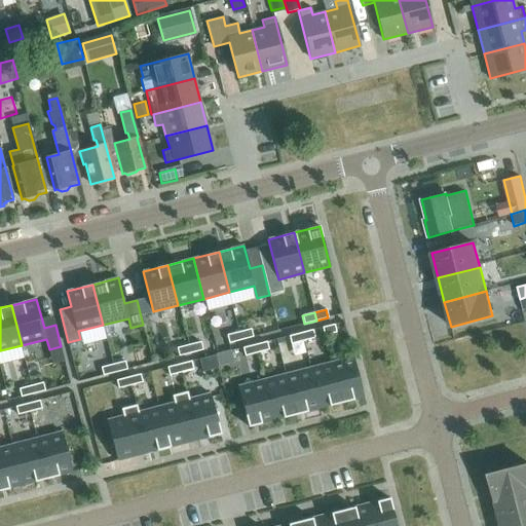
[(322,327),(324,335),(336,332),(334,324),(322,327)]
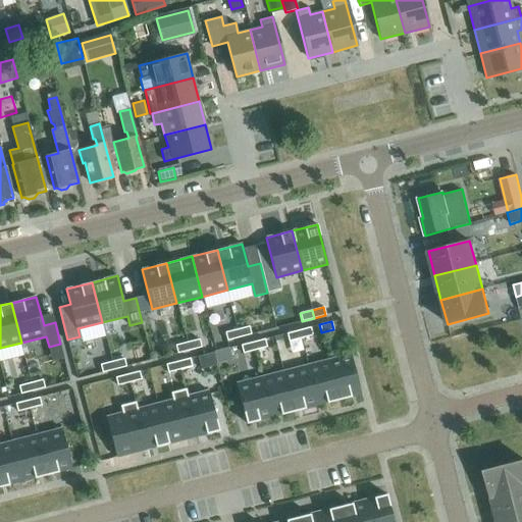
[(251,334),(249,326),(237,329),(239,337),(251,334)]
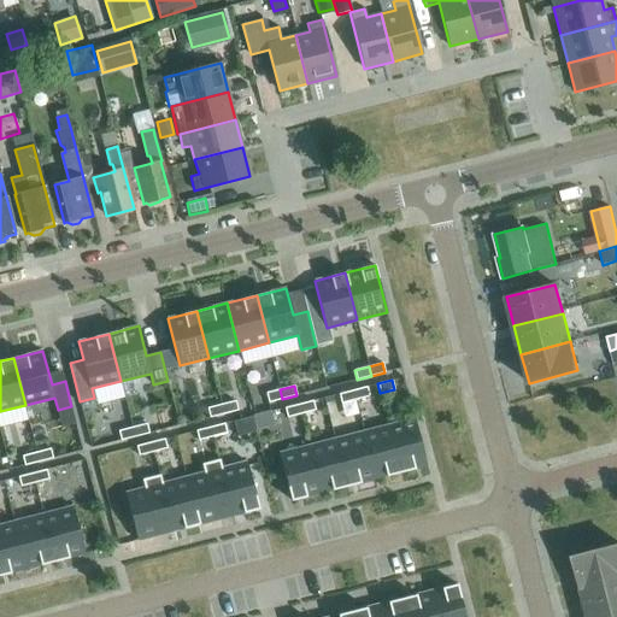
[(368,387),(353,391),(356,400),(370,397),(368,387)]
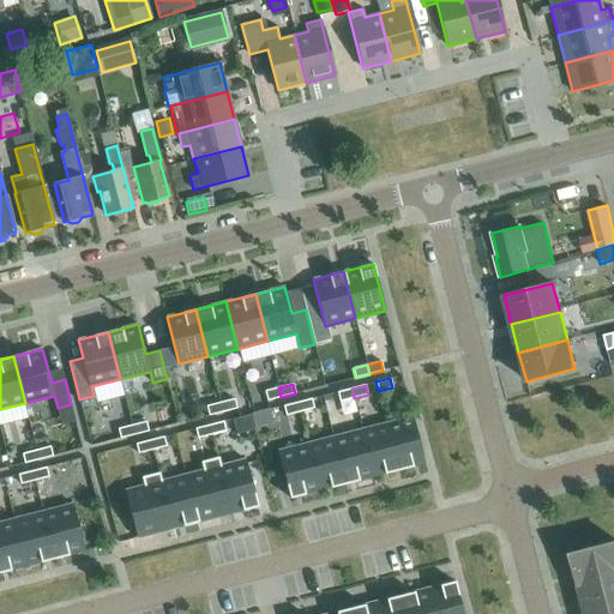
[(281,397),(278,387),(265,391),(268,401),(281,397)]
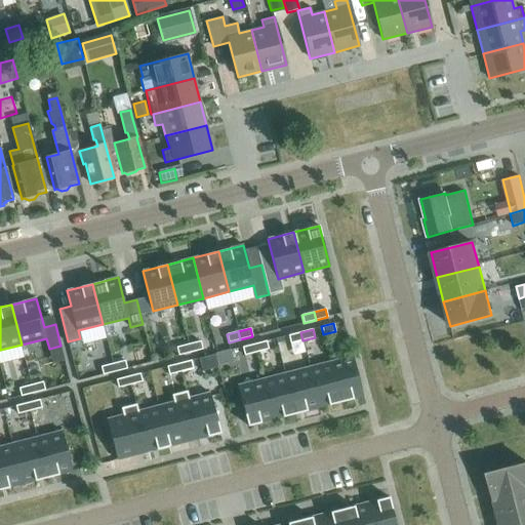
[(303,340),(300,332),(288,335),(290,344),(303,340)]
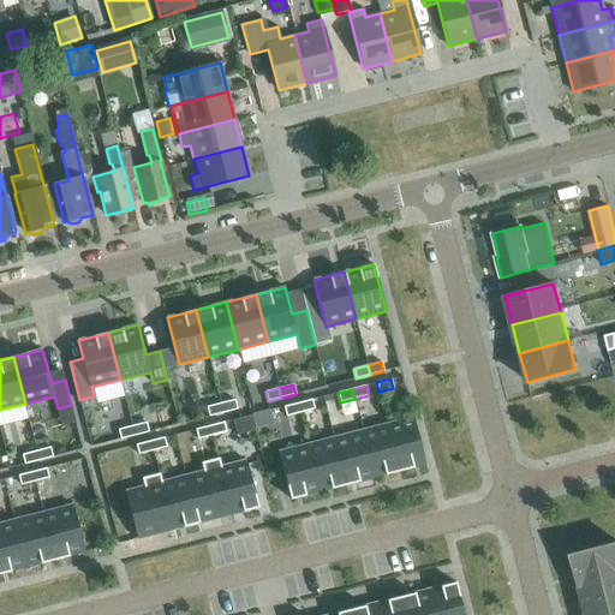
[(237,408),(234,399),(221,402),(224,412),(237,408)]
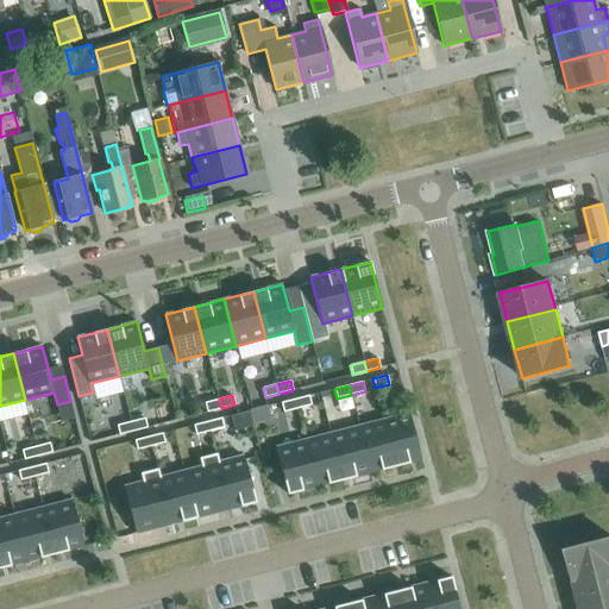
[(309,395),(295,399),(297,408),(312,405),(309,395)]
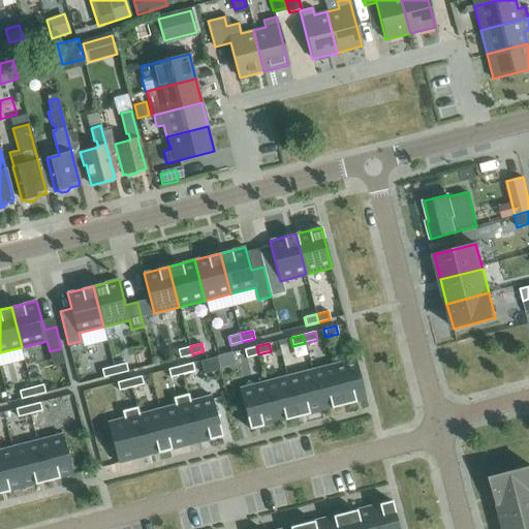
[(192,354),(190,346),(178,349),(180,358),(192,354)]
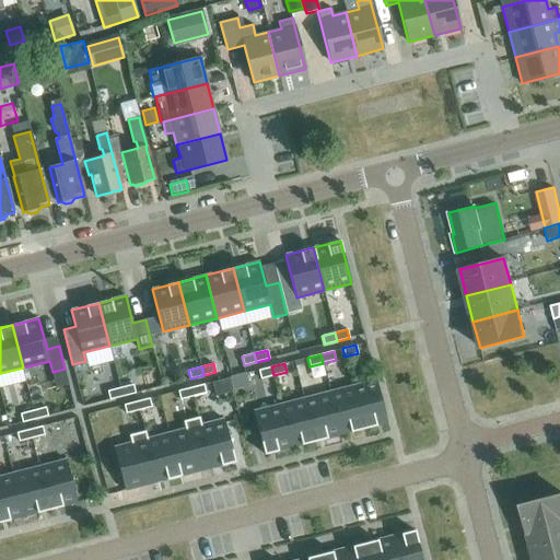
[(273,375),(271,366),(258,370),(260,378),(273,375)]
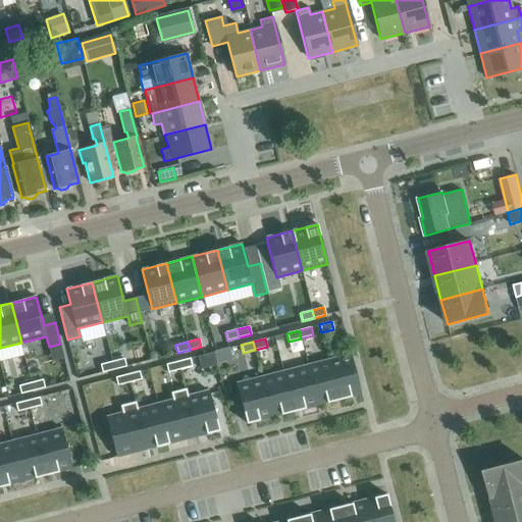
[(351,354),(327,360),(338,400),(361,394),(351,354)]
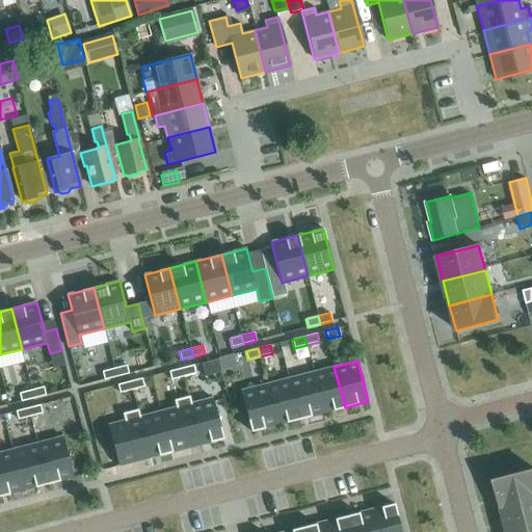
[(129,373),(127,365),(114,368),(116,376),(127,374),(129,373)]
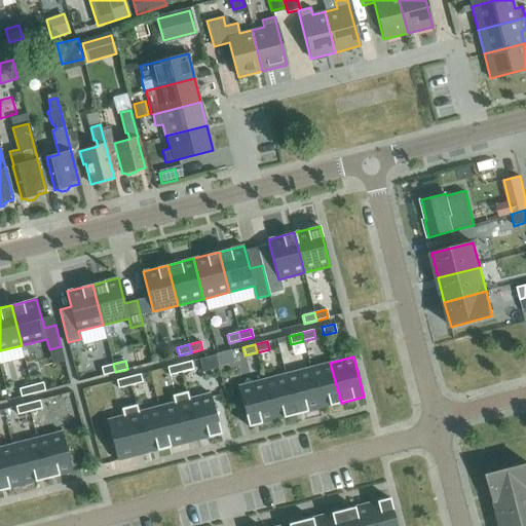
[(191,361),(179,364),(181,372),(193,369),(191,361)]
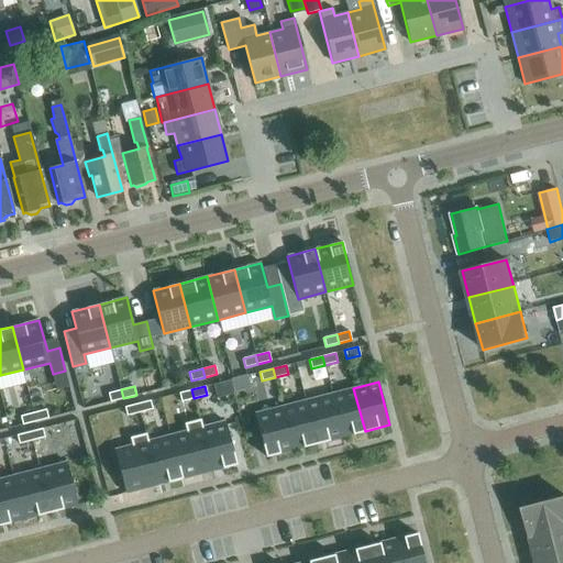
[(365,431),(353,388),(329,395),(340,438),(365,431)]
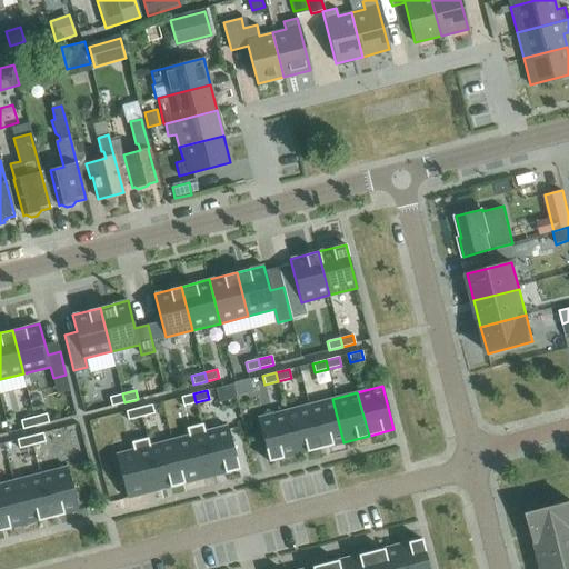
[(125,402),(122,393),(109,397),(111,406),(125,402)]
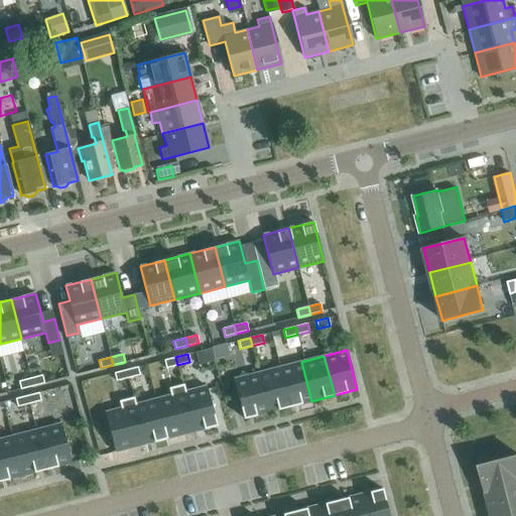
[(177,365),(175,357),(164,360),(166,368),(177,365)]
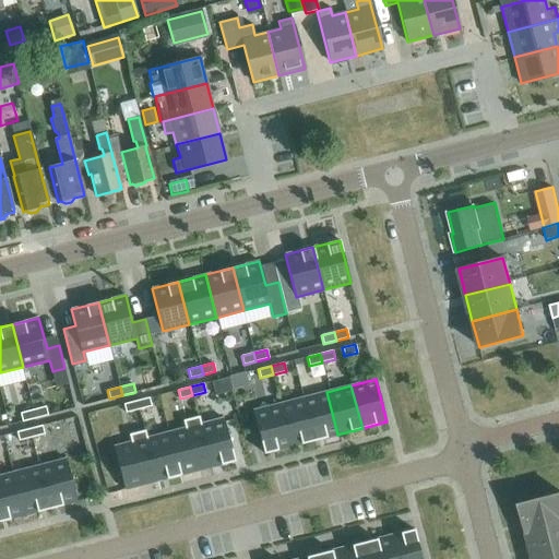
[(337,435),(326,392),(301,397),(313,440),(337,435)]
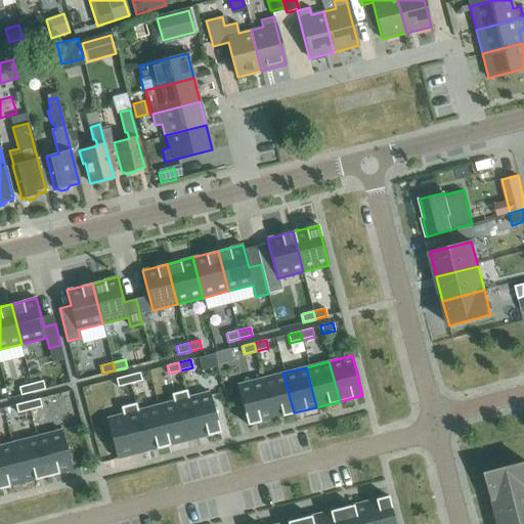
[(140,373),(128,376),(130,384),(142,381),(140,373)]
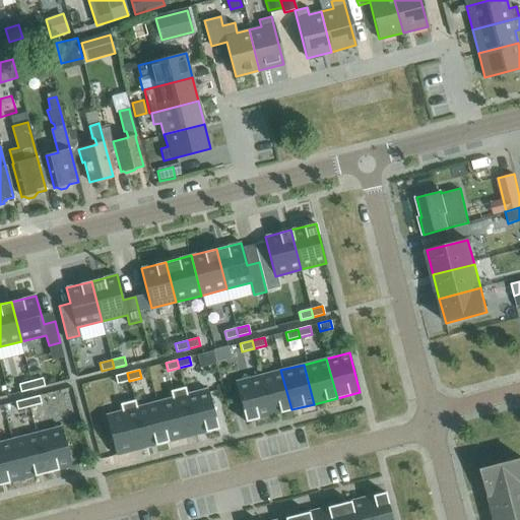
[(291,409),(280,370),(258,376),(268,415),(291,409)]
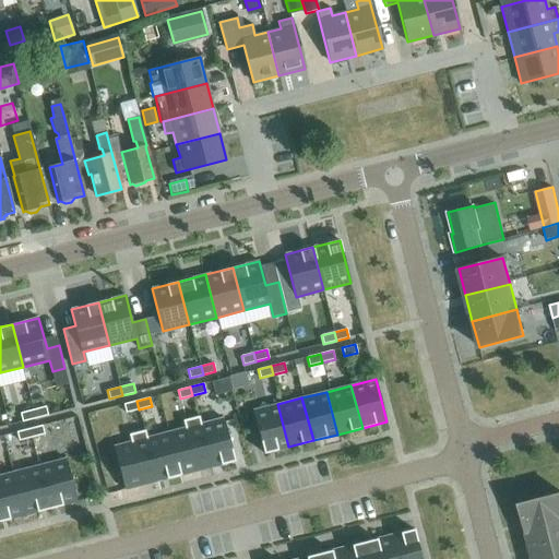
[(139,409),(137,401),(123,404),(126,413),(139,409)]
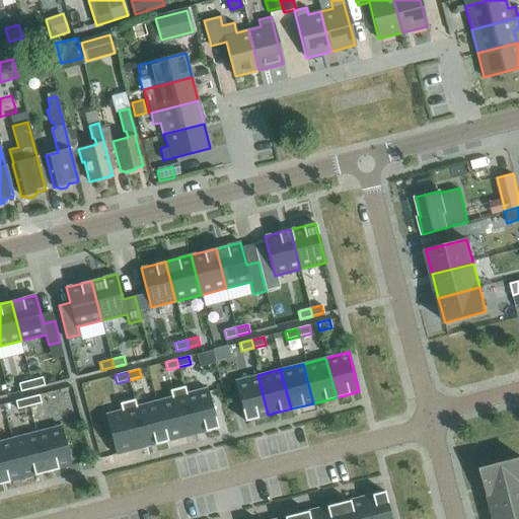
[(268,415),(257,375),(235,381),(245,421),(268,415)]
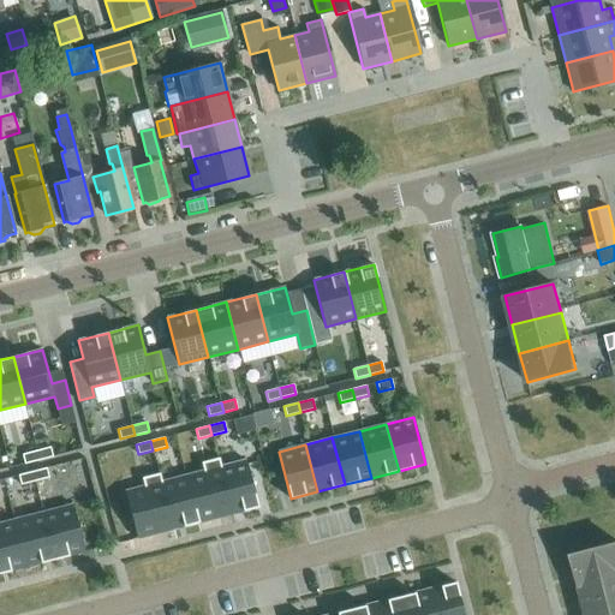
[(53,457),(51,447),(36,451),(39,460),(53,457)]
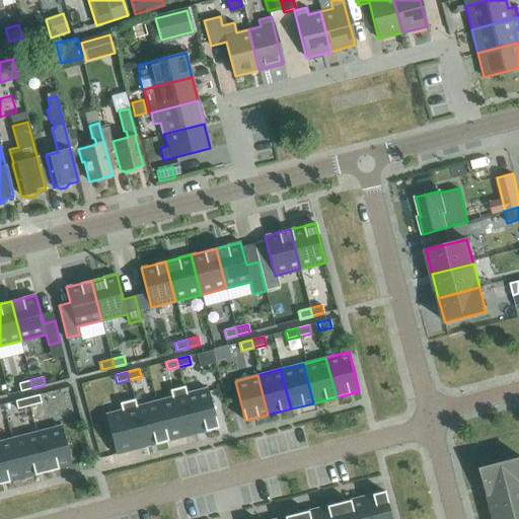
[(32,388),(30,380),(18,383),(20,391),(32,388)]
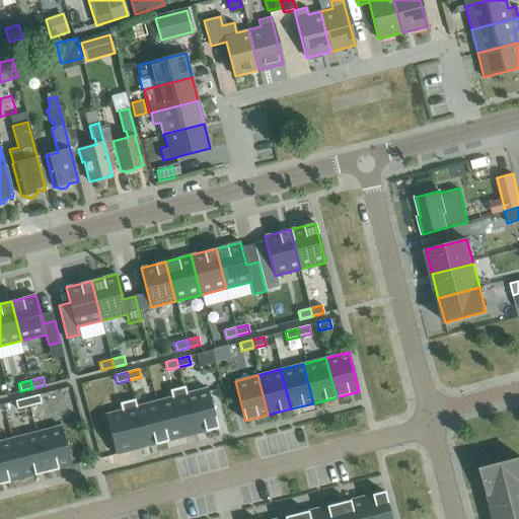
[(184,386),(180,387),(193,434),(218,428),(208,388),(187,393),(184,386)]
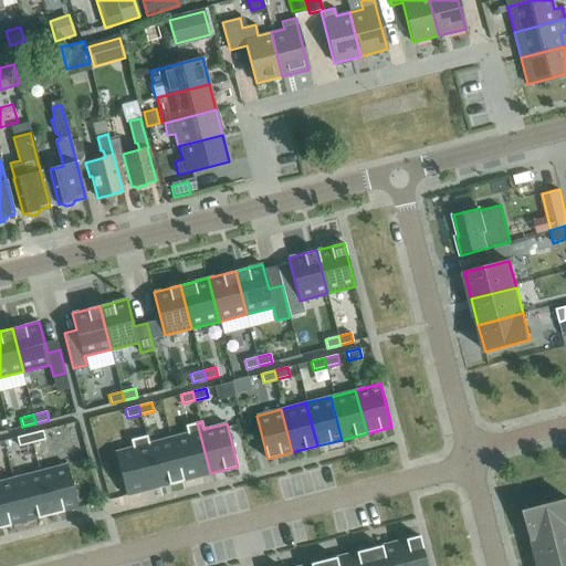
[(210,473),(197,422),(185,426),(187,433),(170,438),(181,481),(210,473)]
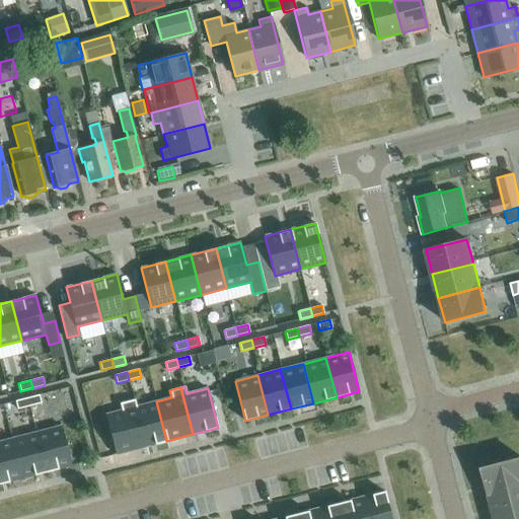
[(40,394),(27,397),(29,405),(42,402),(40,394)]
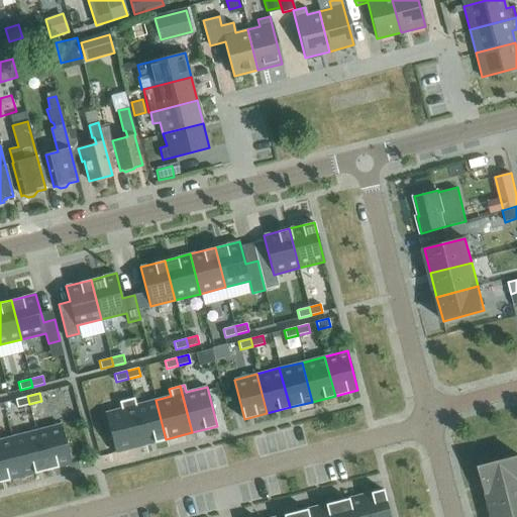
[(29,404),(27,396),(15,399),(17,407),(29,404)]
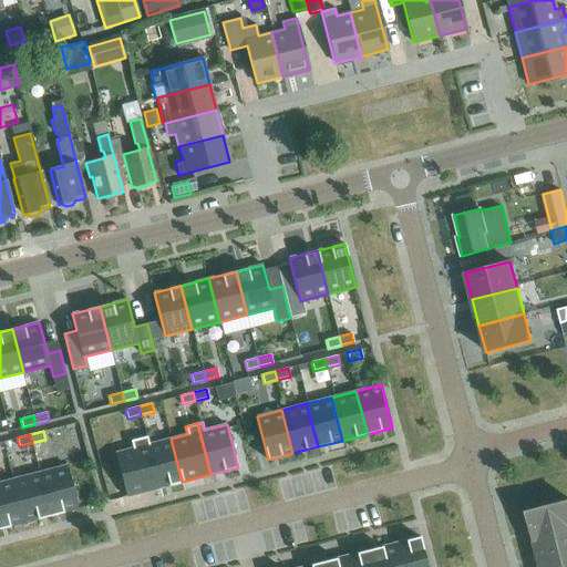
[(182,482),(171,439),(150,444),(147,436),(141,437),(154,488),(182,482)]
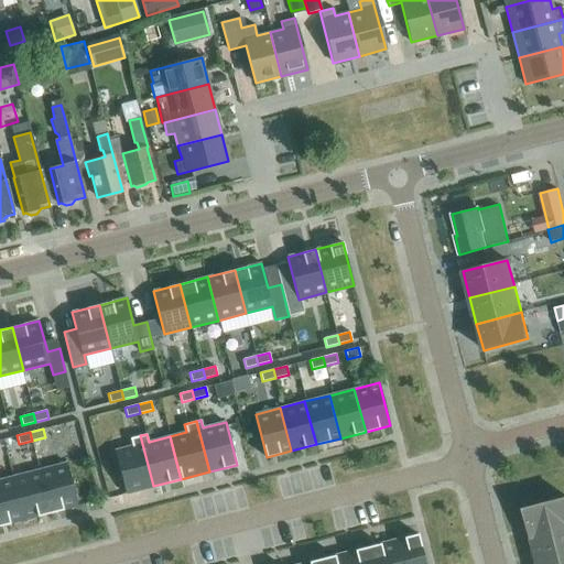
[(153,486),(140,435),(130,438),(132,446),(115,451),(126,494),(153,486)]
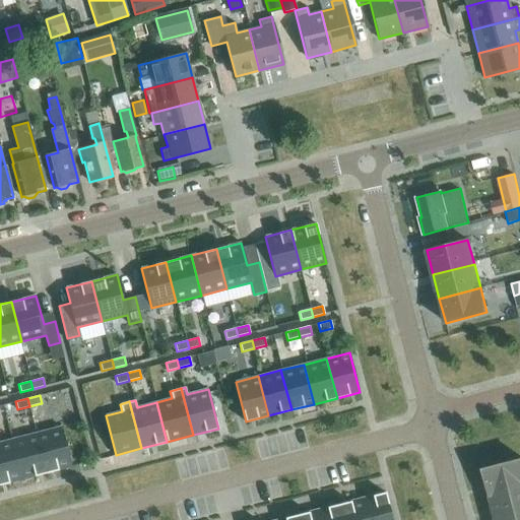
[(62,427),(37,433),(47,472),(72,466),(62,427)]
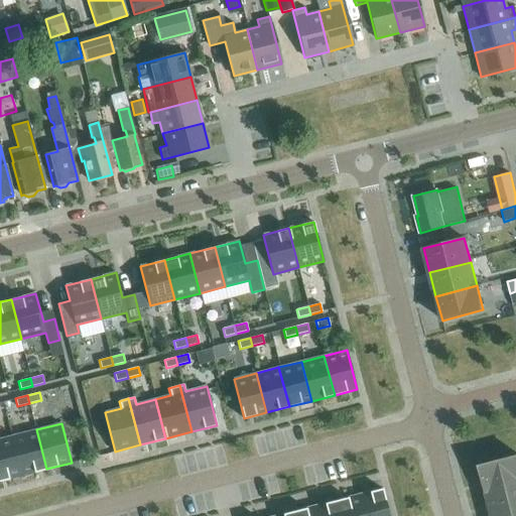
[(46,469),(36,429),(11,436),(21,476),(46,469)]
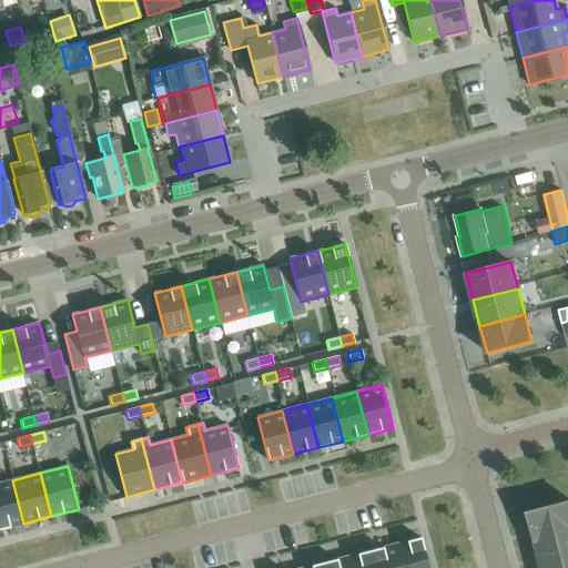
[(0,529),(23,524),(12,480),(0,483),(0,529)]
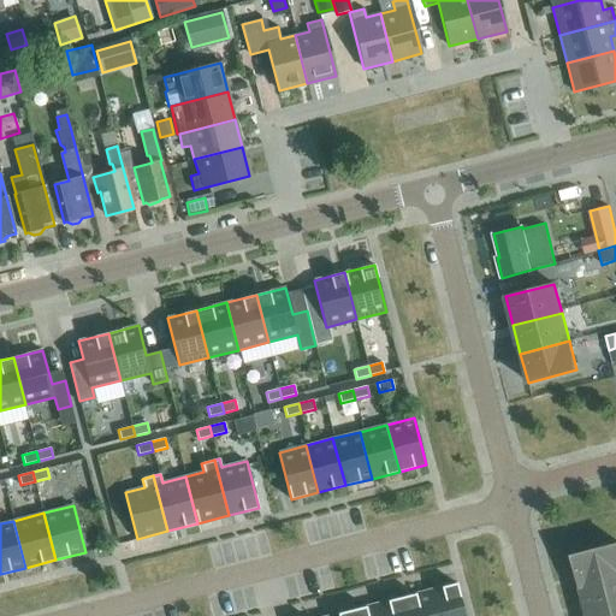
[(615,575),(615,544),(573,556),(580,585),(615,575)]
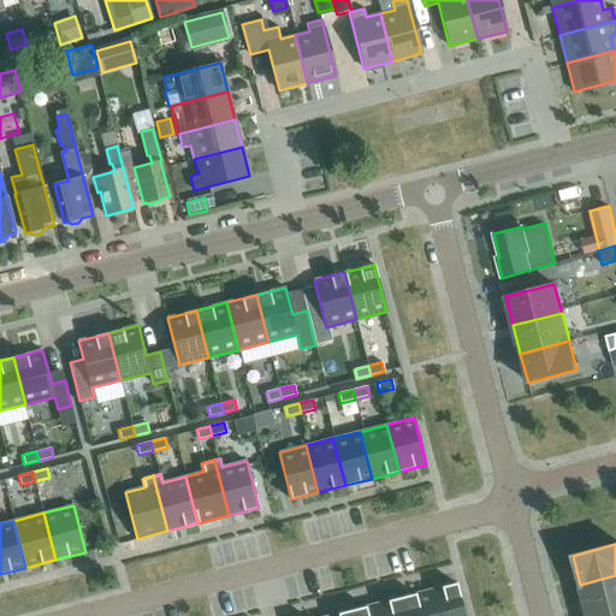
[(615,605),(615,575),(580,585),(587,614),(615,605)]
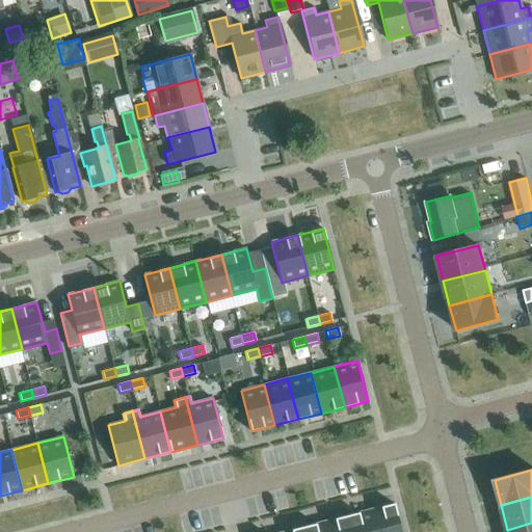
[(401,531),(394,503),(371,509),(376,531),(401,531)]
